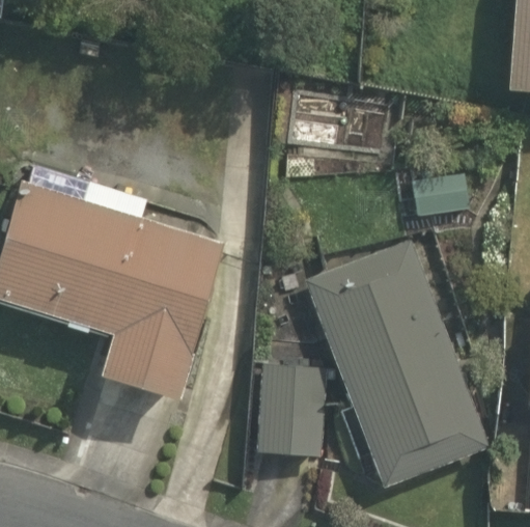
[(511,0),(504,90),(529,91),(529,0),(511,0)]
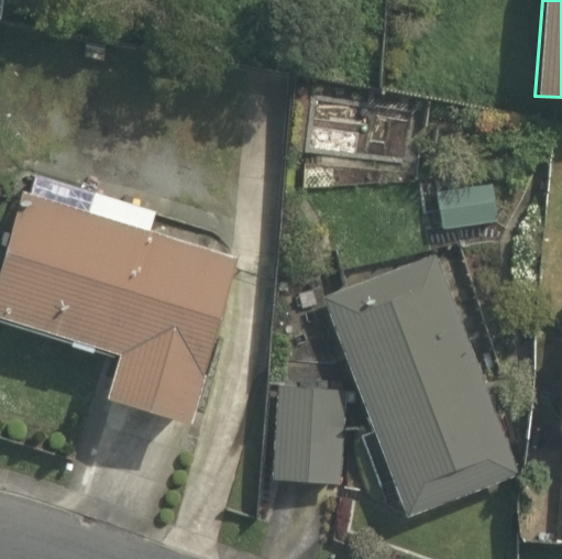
[(488,182),(438,187),(441,220),(493,214),(488,182)]
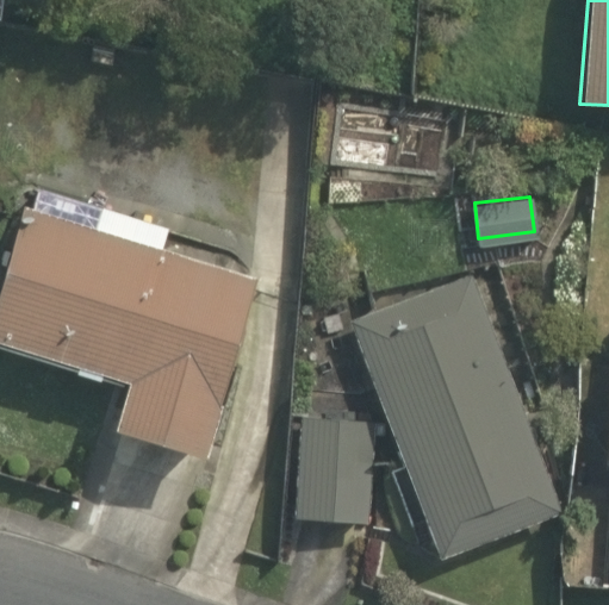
[(112,431),(199,460),(256,282),(26,209),(0,288),(0,343),(128,385),(112,431)]
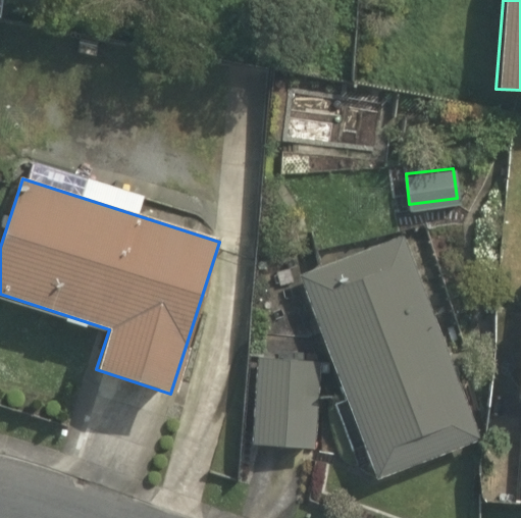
[(299,273),(376,477),(480,437),(403,234),(299,273)]
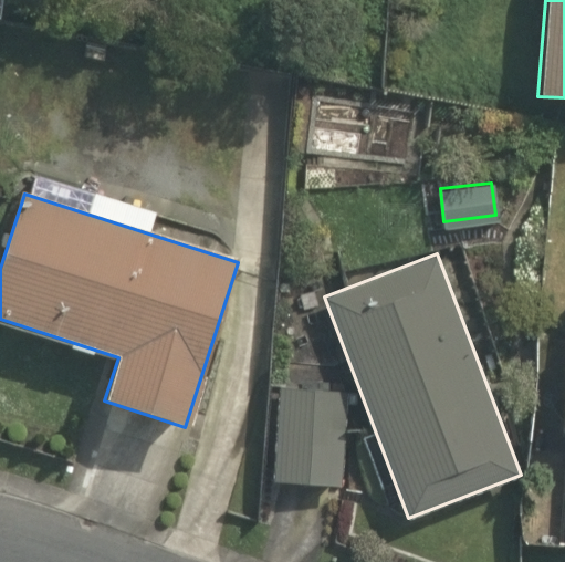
[(272,480),(339,487),(349,395),(282,388),(272,480)]
